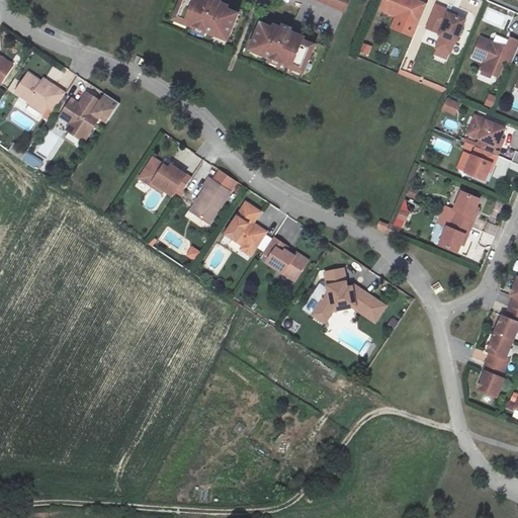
[(182,0),(175,17),(190,23),(190,25),(212,34),(212,32),(229,39),(238,15),(227,10),(228,7),(220,4),(221,2),(217,0),(211,0),(211,1),(209,0),(182,0)]
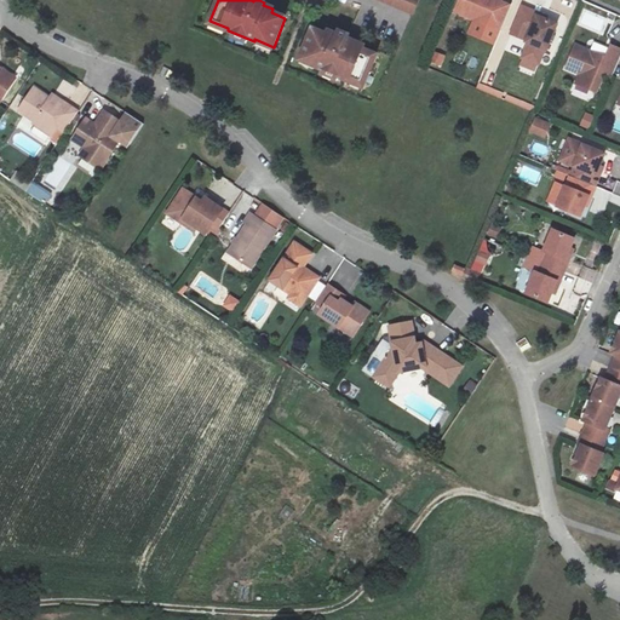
[(374,0),(412,16),(417,0),(374,0)]
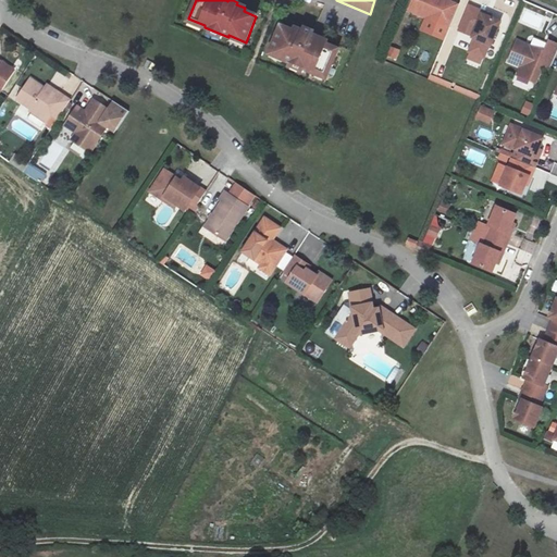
[(445,0),(411,0),(408,9),(426,17),(449,26),(458,5),(446,0),(445,0)]
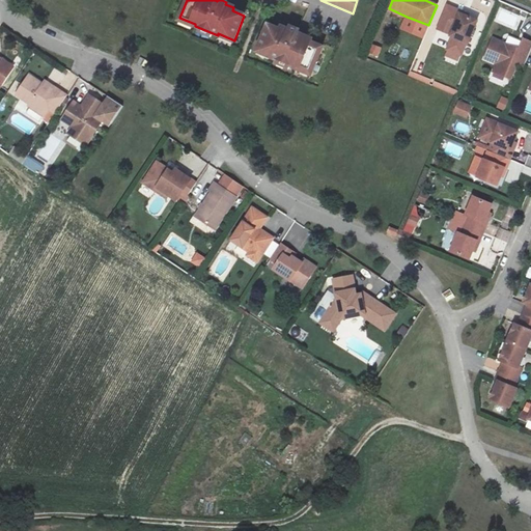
[(458,14),(459,11),(447,6),(438,28),(450,32),(449,35),(451,36),(467,43),(475,20),(466,17),(458,14)]
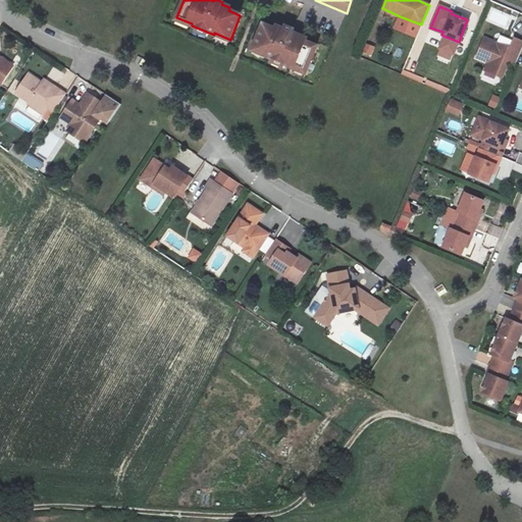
[(421,24),(400,16),(395,29),(416,38),(421,24)]
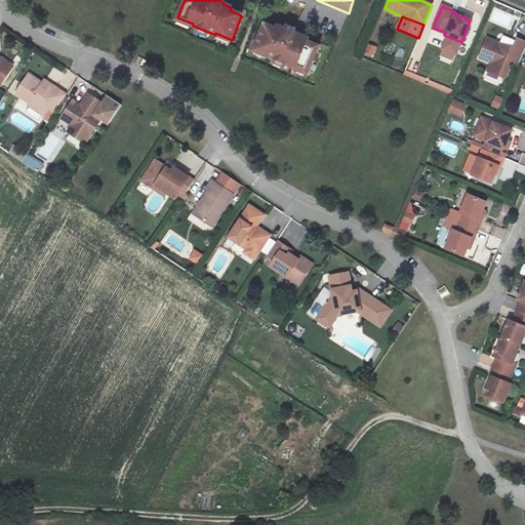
[(276,30),(265,26),(254,50),(270,56),(270,58),(292,68),(292,66),(309,72),(318,47),(307,43),(308,40),(293,34),(295,31),(287,28),(286,31),(278,28),(276,30)]
